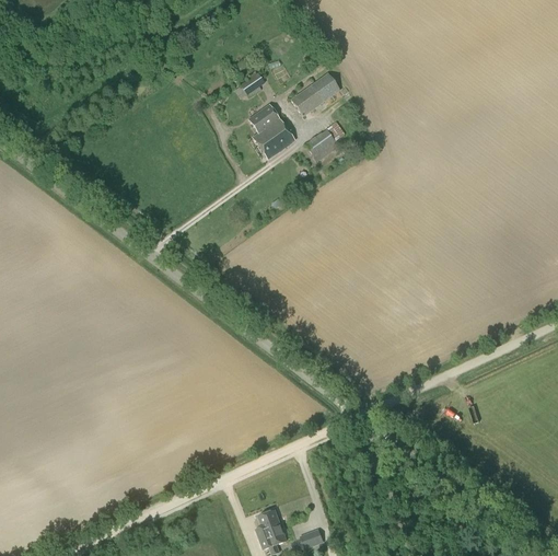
[(242,70),(254,61),(248,55),(236,64),(242,70)]
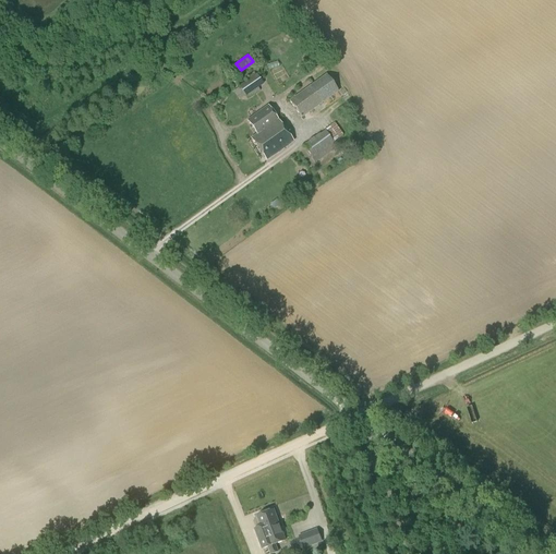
[(248,93),(265,81),(258,70),(240,83),(248,93)]
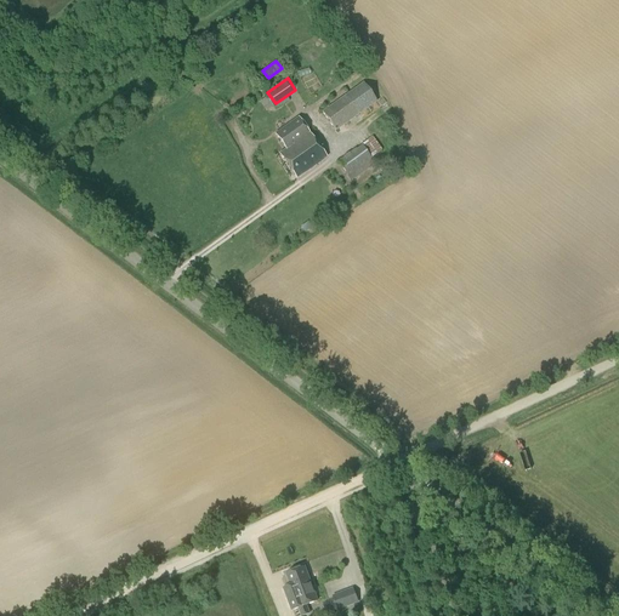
[(338,127),(379,98),(365,79),(324,108),(338,127)]
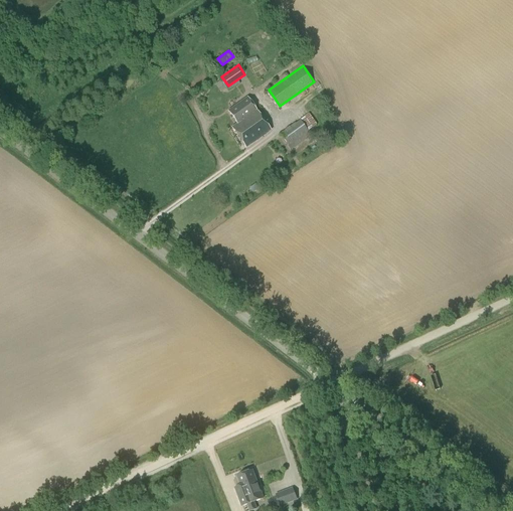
[(248,94),(229,108),(238,120),(232,124),(247,145),(273,127),(248,94)]
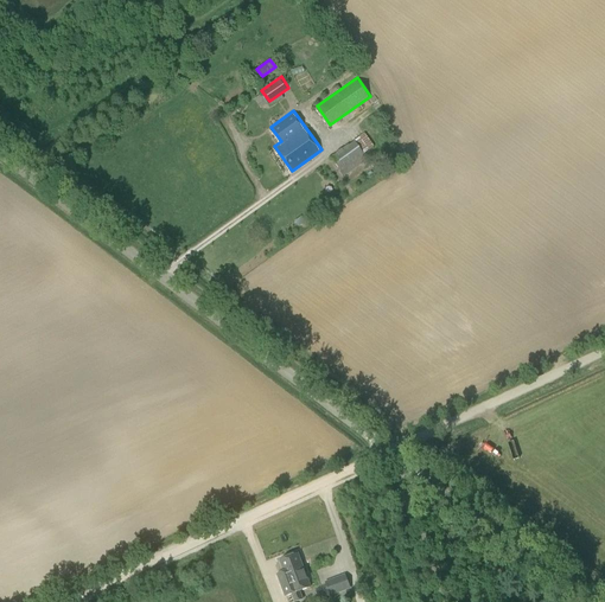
[(365,151),(355,136),(354,138),(355,139),(350,141),(331,154),(341,168),(365,151)]
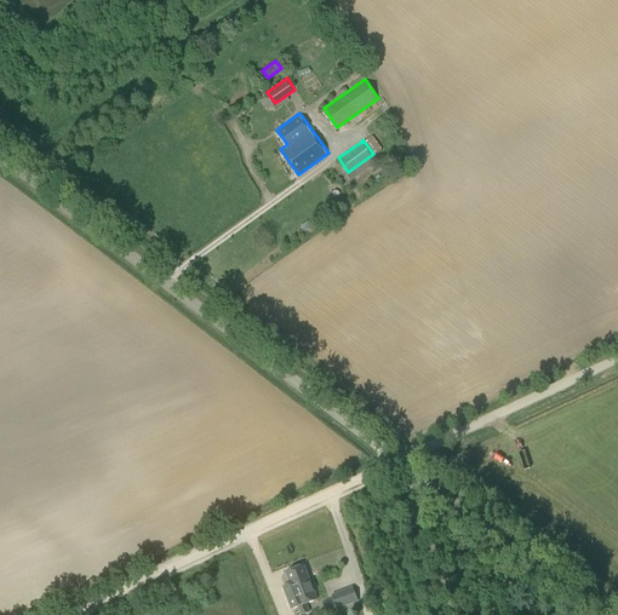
[(341,546),(313,556),(316,565),(344,555),(341,546)]
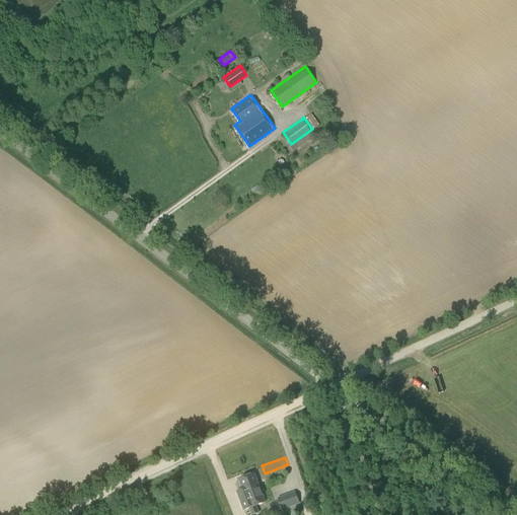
[(261,481),(256,470),(242,475),(246,486),(245,486),(252,504),(250,505),(253,512),(261,510),(259,502),(268,498),(261,480),(261,481)]
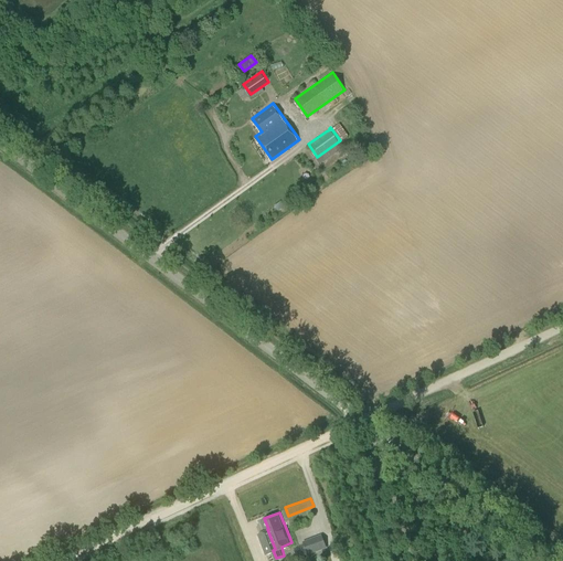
[(448,540),(457,531),(452,526),(443,533),(448,540)]
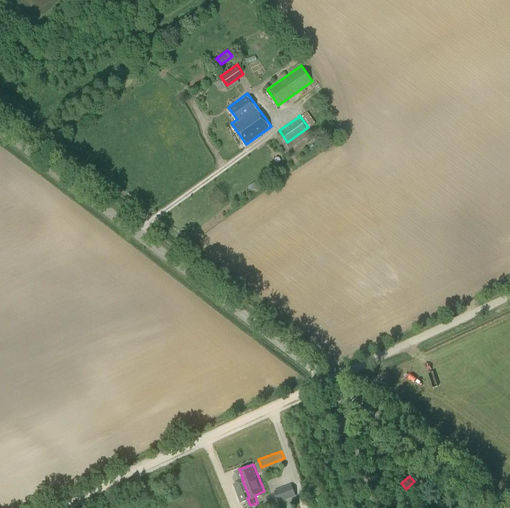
[(280,500),(297,493),(293,481),(276,487),(280,500)]
